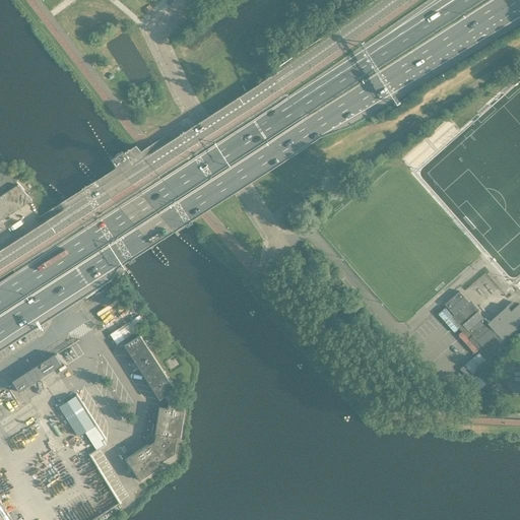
[(115,165),(127,157),(122,150),(119,152),(118,152),(111,157),(111,158),(115,165)]
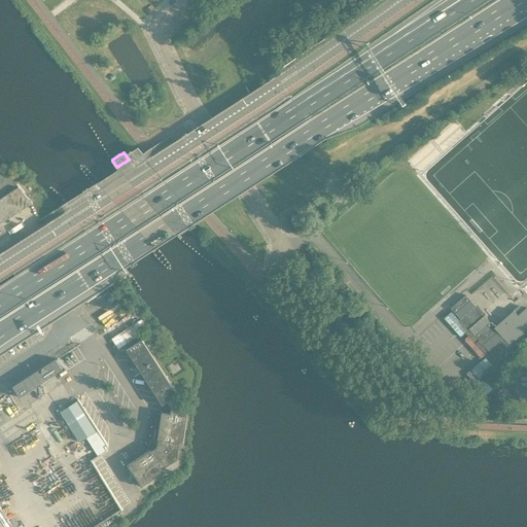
[(0,222),(32,203),(3,169),(0,168),(0,222)]
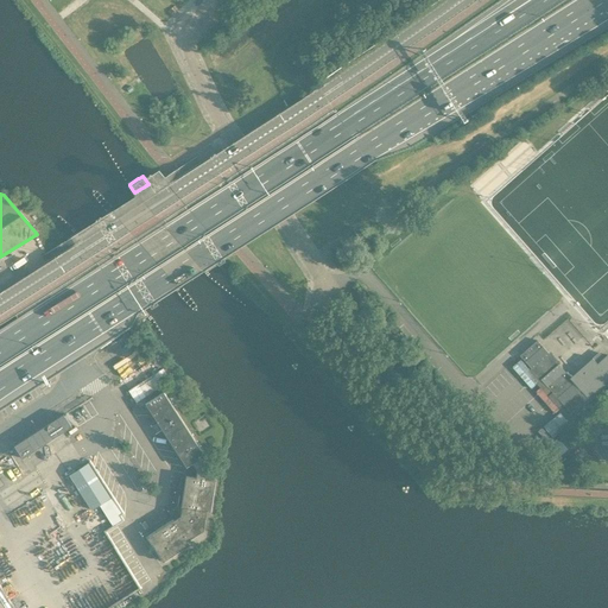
[(571,379),(537,340),(520,355),(570,412),(607,379),(607,355),(607,354),(602,359),(597,353),(593,356),(594,358),(571,379)]
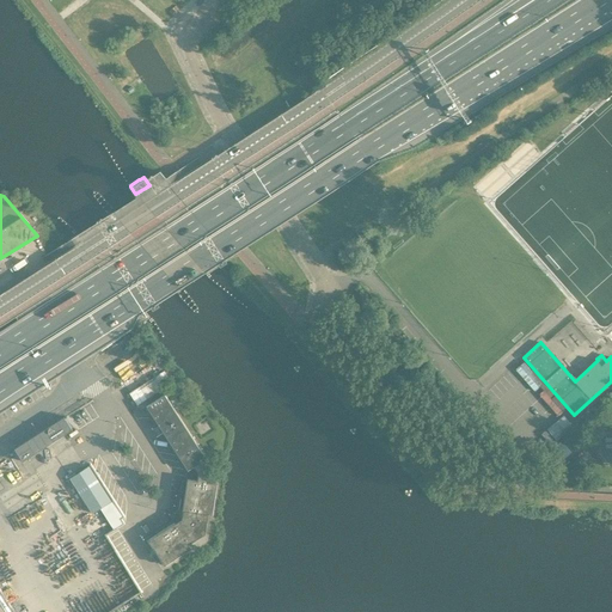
[(138,386),(144,398),(169,385),(161,373),(138,386)]
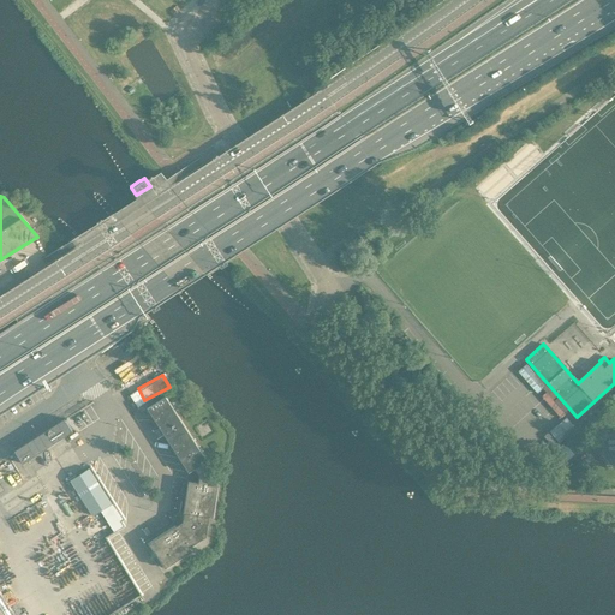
[(175,412),(166,396),(147,408),(159,427),(189,472),(193,469),(199,477),(198,483),(187,481),(183,513),(184,513),(183,521),(175,525),(148,543),(165,568),(192,550),(190,547),(206,536),(209,517),(214,518),(219,485),(208,484),(209,476),(201,464),(207,460),(175,412)]
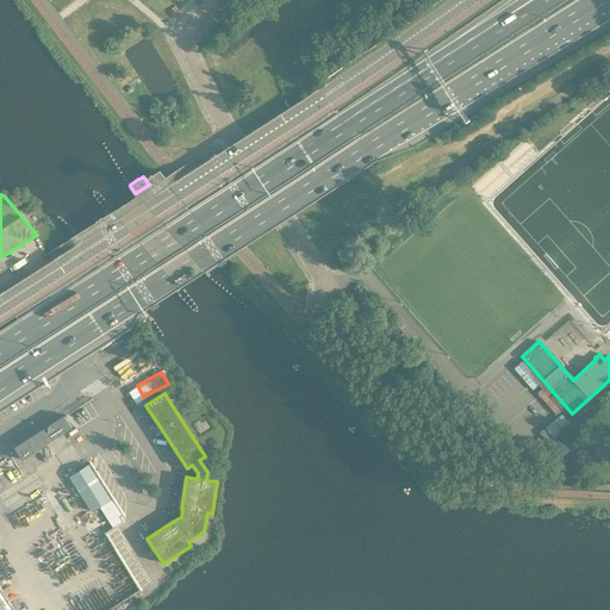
[(561,415),(545,429),(554,440),(571,425),(567,422),(561,415)]
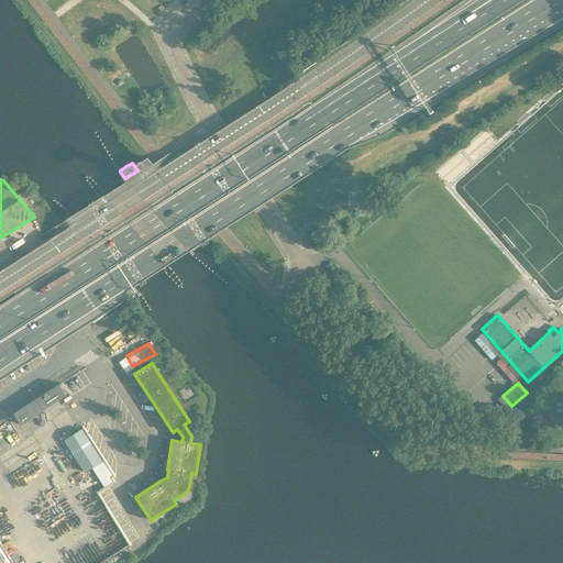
[(56,385),(13,414),(21,424),(64,397),(56,385)]
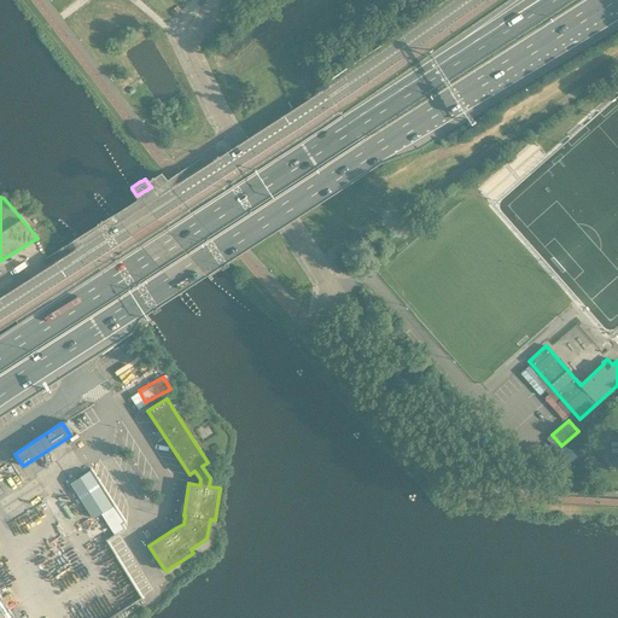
[(617,431),(598,449),(614,468),(617,464),(617,431)]
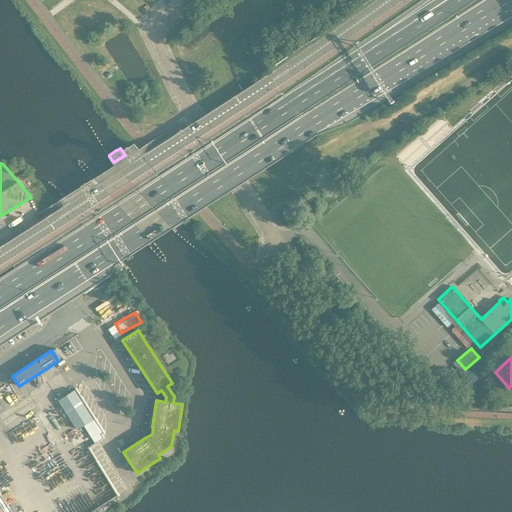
[(459,394),(472,382),(464,373),(460,377),(462,378),(452,386),(459,394)]
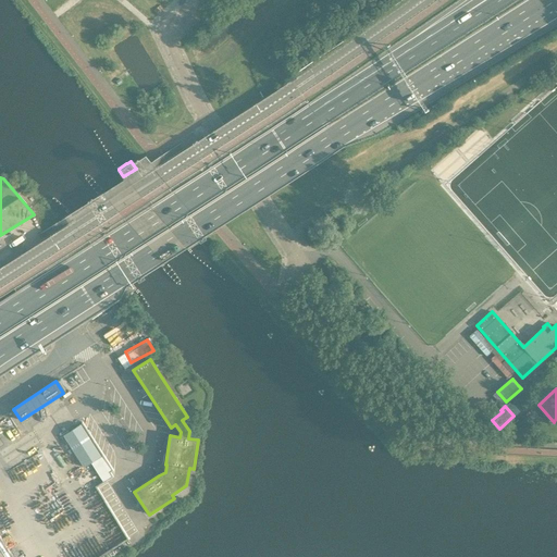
[(0,446),(1,448),(22,435),(10,417),(0,422),(0,446)]
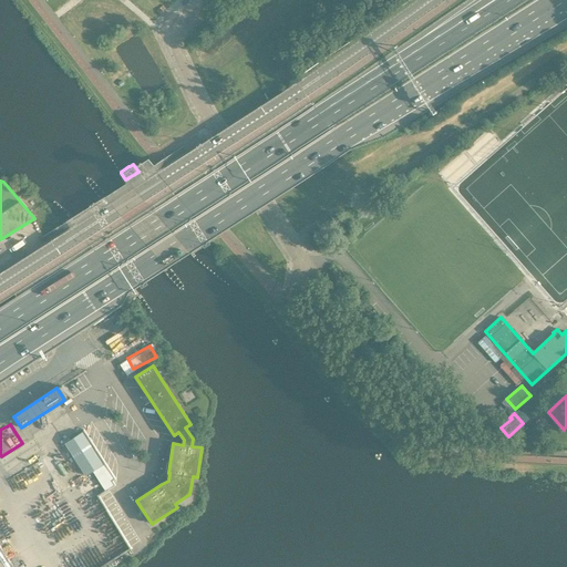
[(83,432),(64,443),(85,476),(104,464),(83,432)]
